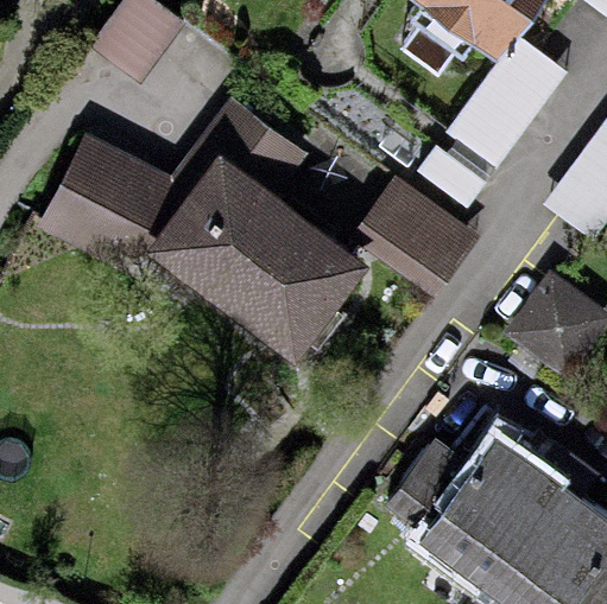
[(183,25),(151,0),(114,0),(83,40),(138,83),(183,25)]
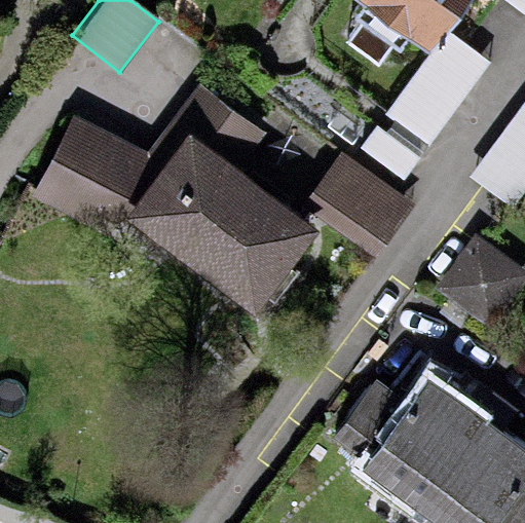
[(463,0),(367,0),(429,46),(463,0)]
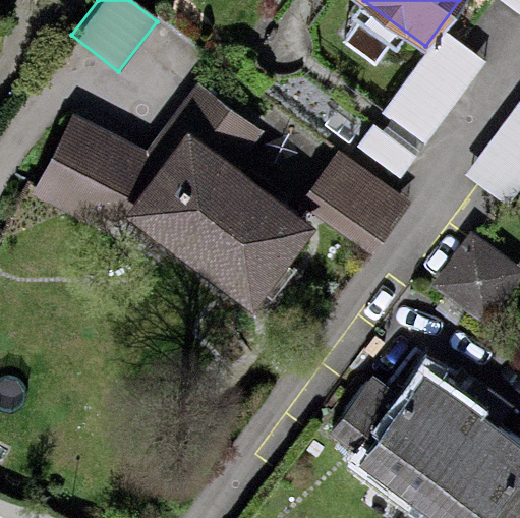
[(519,0),(495,0),(519,16),(519,0)]
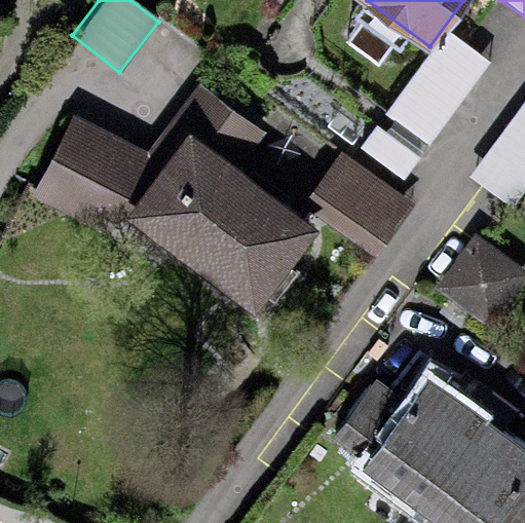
[(490,62),(447,30),(385,113),(429,145),(490,62)]
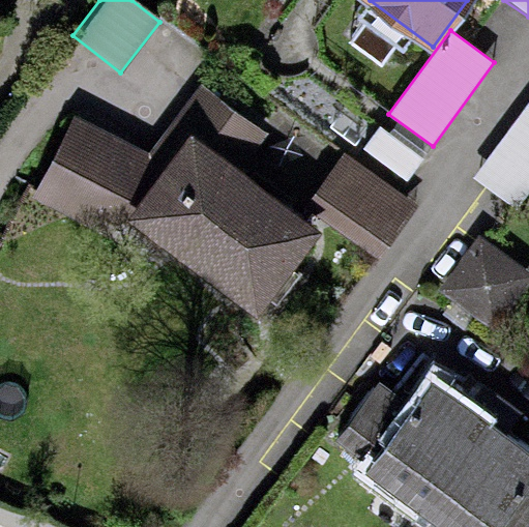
[(147,152),(71,119),(32,201),(119,242),(131,224),(262,316),(324,229),(241,166),(265,138),(196,85),(147,152)]
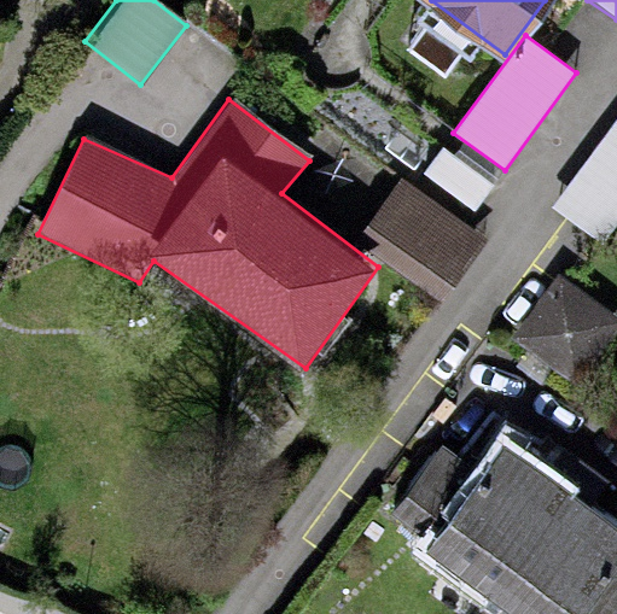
[(616,220),(616,116),(547,214),(597,249),(616,220)]
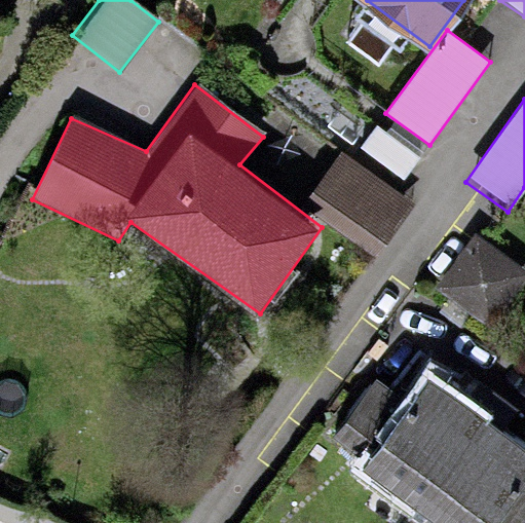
[(401,196),(337,151),(299,203),(363,249),(401,196)]
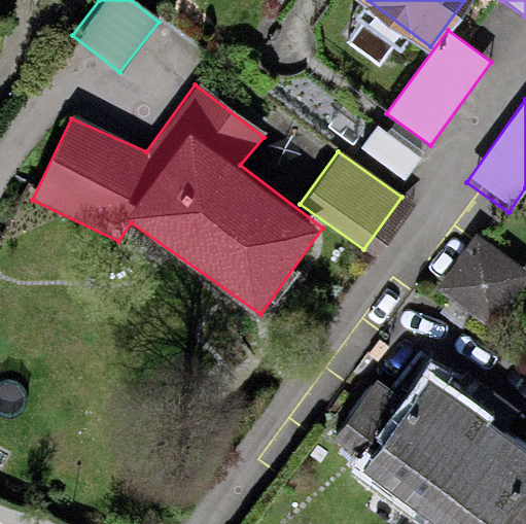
[(521,275),(474,242),(443,286),(490,319),(521,275)]
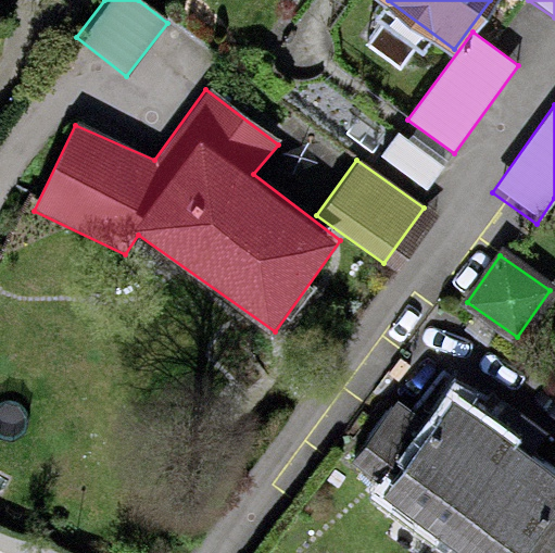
[(354,463),(437,526),(471,552),(554,552),(554,527),(546,520),(554,508),(554,467),(525,444),(508,431),(487,415),(457,393),(429,431),(396,406),(354,463)]
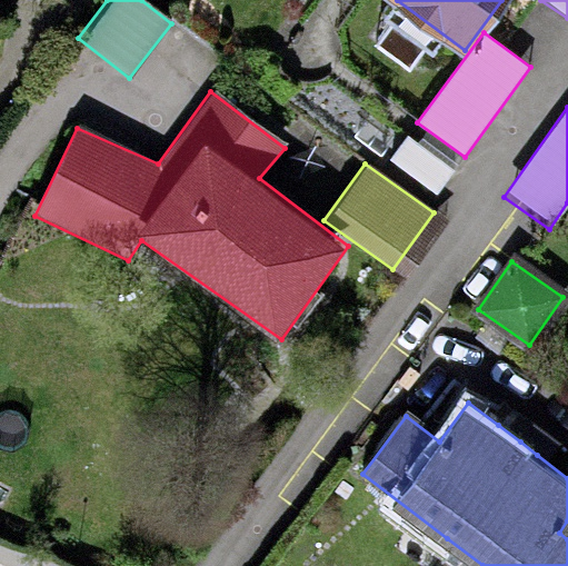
All buildings are outlined.
